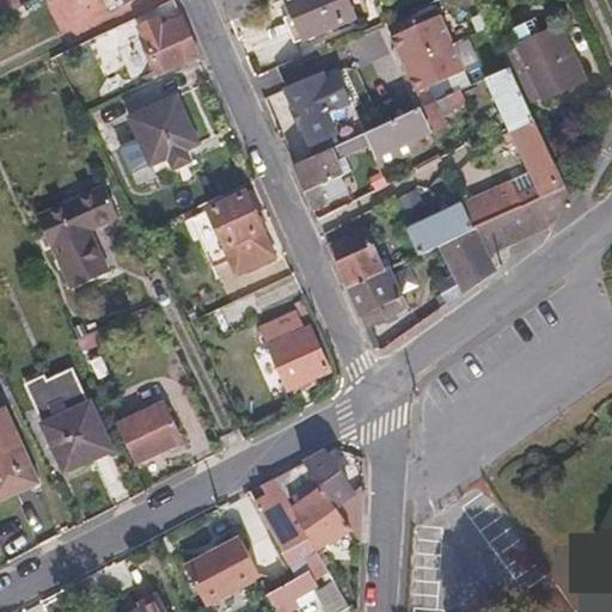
[(0,0),(0,17),(19,7),(14,0),(0,0)]
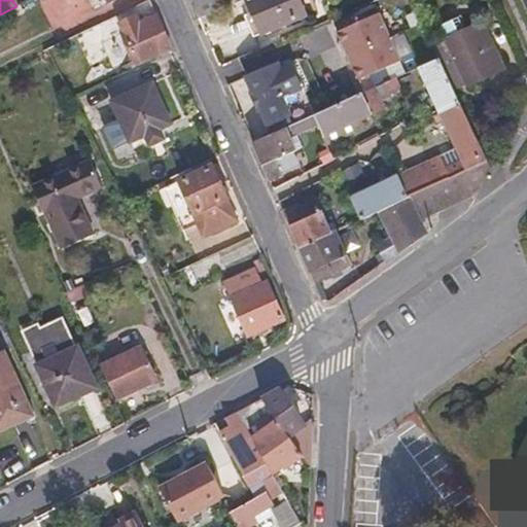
[(195,10),(219,0),(210,0),(194,8),(195,10)]
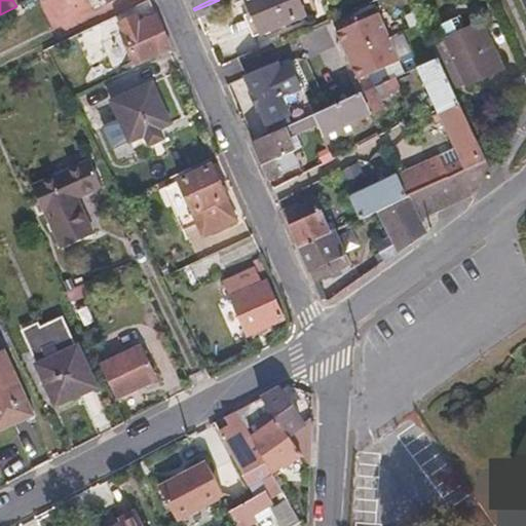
[(224,8),(220,0),(219,0),(194,10),(198,20),(224,8)]
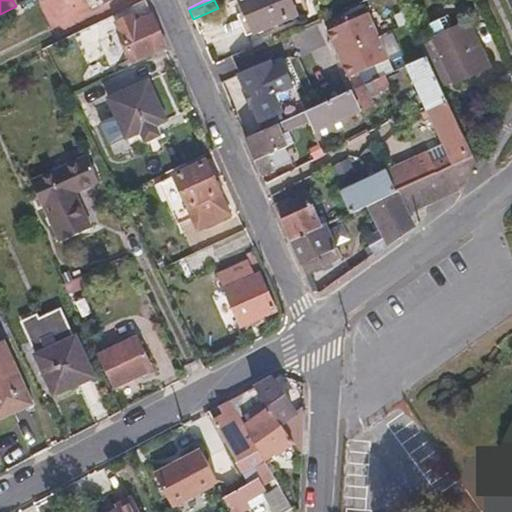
[(298,15),(291,0),(239,0),(255,33),(298,15)]
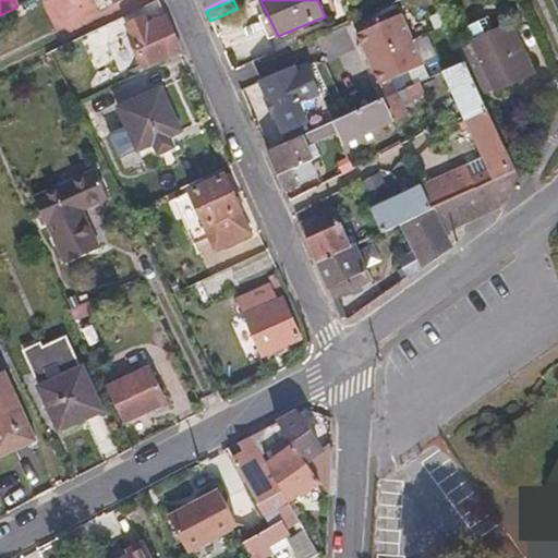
[(331,0),(317,0),(325,16),(337,12),(331,0)]
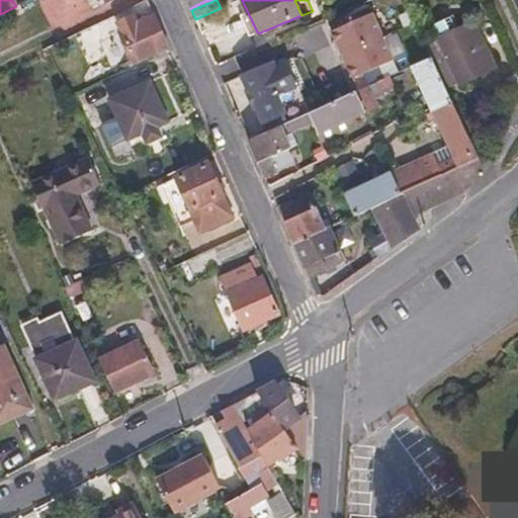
[(393,62),(371,13),(331,31),(353,80),(393,62)]
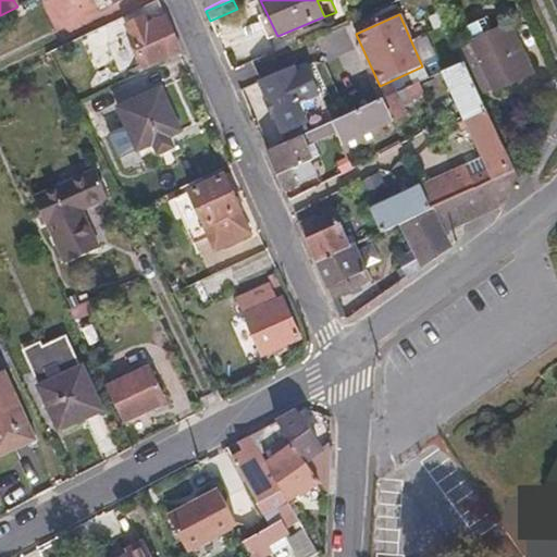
[(126,25),(146,69),(182,52),(166,16),(150,24),(147,15),(126,25)]
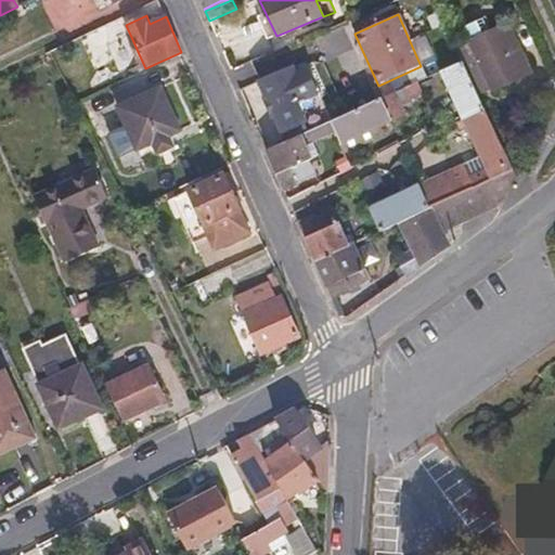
[(510,28),(501,31),(523,77),(531,72),(510,28)]
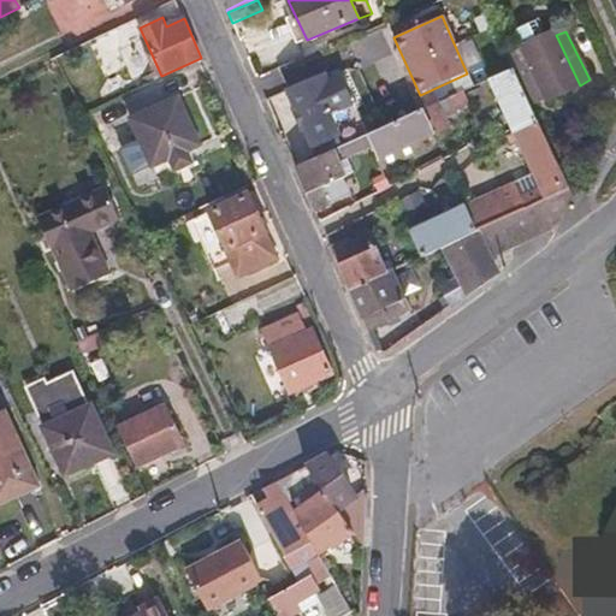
[(507,57),(513,69),(531,108),(580,86),(556,35),(507,57)]
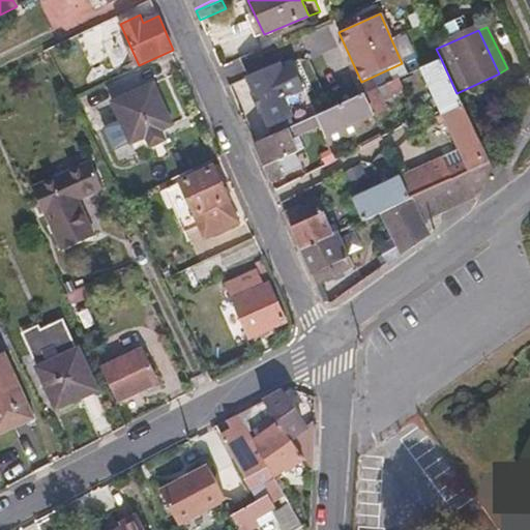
[(284,69),(272,45),(240,59),(268,125),(297,113),(292,102),(288,105),(284,94),(303,85),(294,65),(284,69)]
